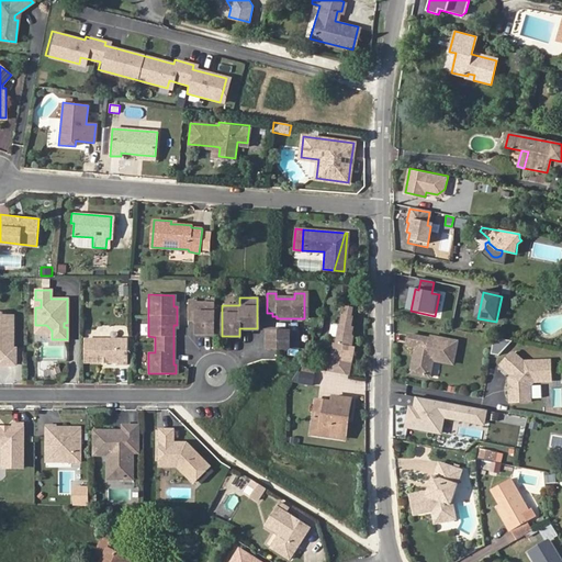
[(195,301),(187,301),(187,321),(194,321),(194,334),(213,334),(213,303),(195,303),(195,301)]
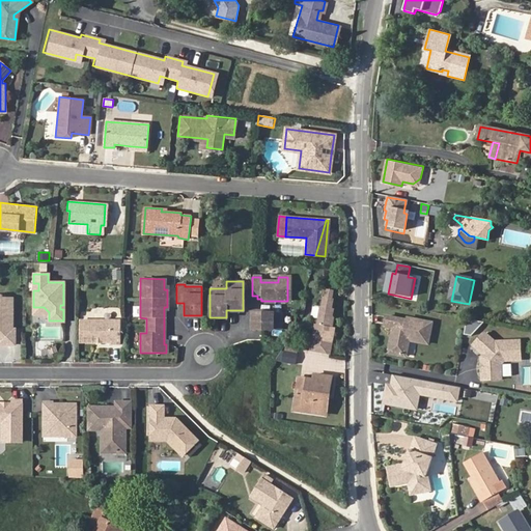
[(318,325),(313,352),(333,355),(336,335),(333,335),(336,318),(335,316),(336,309),(334,308),(336,299),(334,299),(336,290),(329,289),(328,298),(327,298),(325,307),(324,306),(320,325),(318,325)]
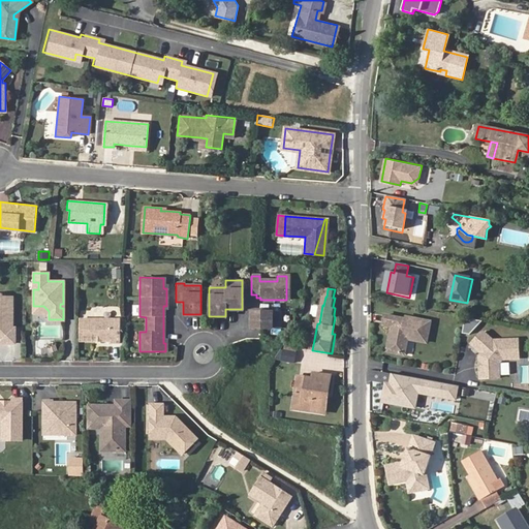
[(0,341),(13,341),(13,327),(10,327),(10,298),(0,298),(0,341)]
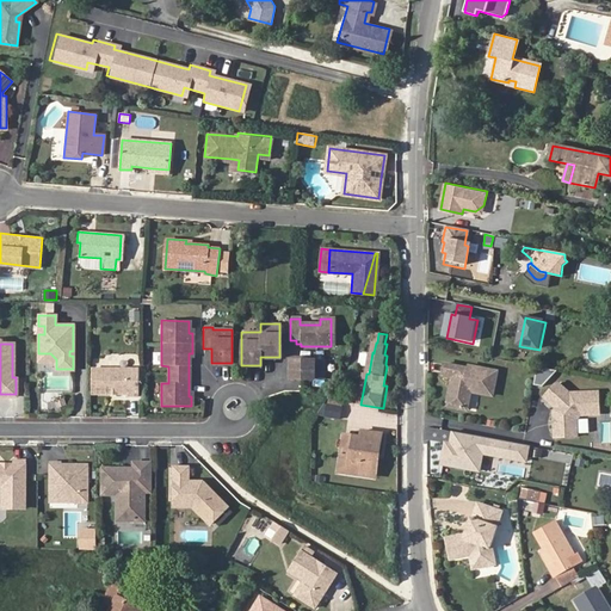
[(358,365),(365,366),(369,355),(362,352),(358,365)]
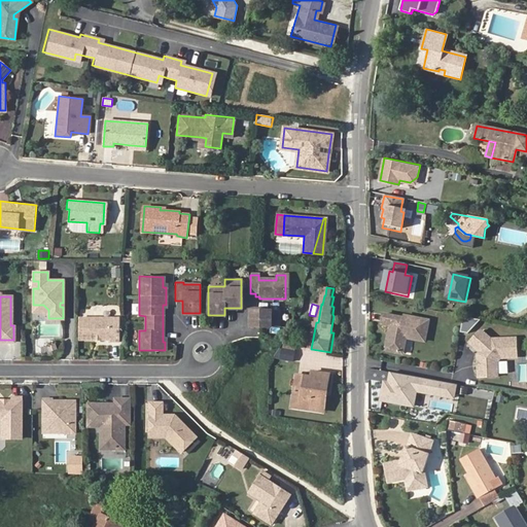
[(278,310),(249,309),(249,326),(278,326),(278,310)]
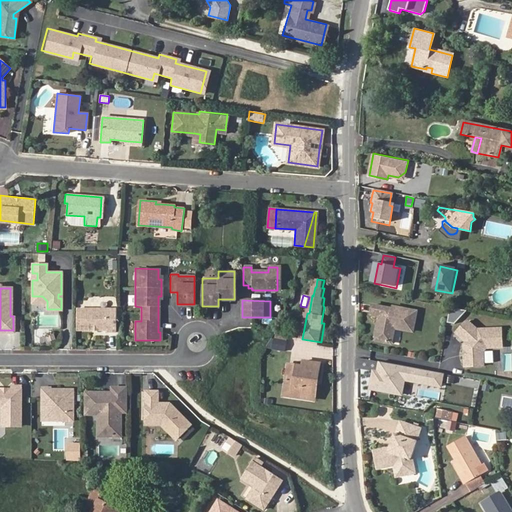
[(395,311),(375,306),(374,315),(383,317),(381,325),(385,326),(384,331),(380,330),(377,341),(393,345),(397,328),(415,332),(418,313),(395,308),(395,311)]
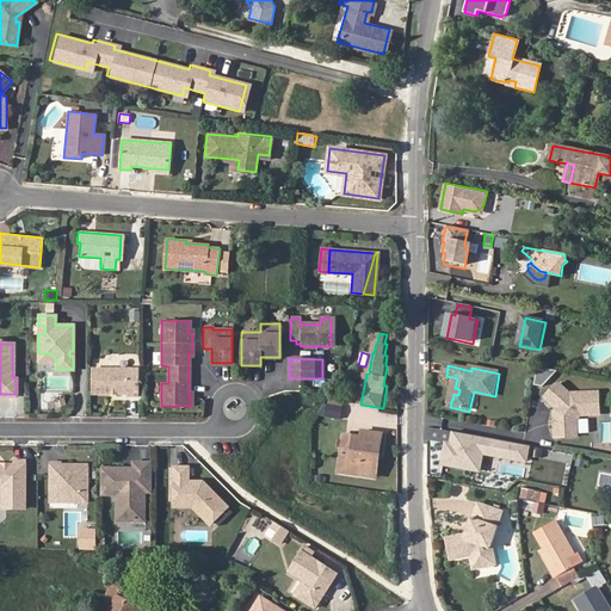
[(139,369),(91,369),(91,394),(127,394),(127,397),(139,397),(139,369)]
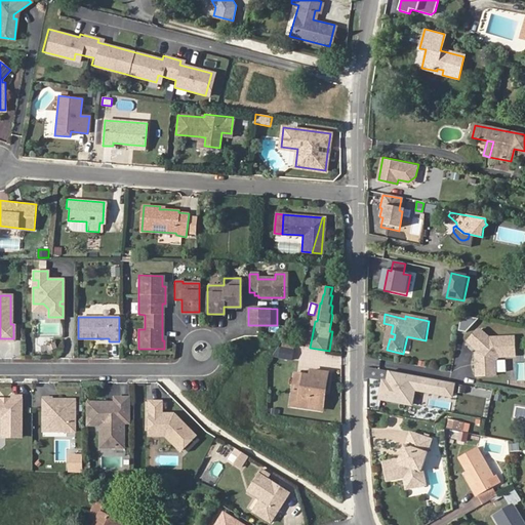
[(462,317),(459,332),(467,333),(480,320),(462,317)]
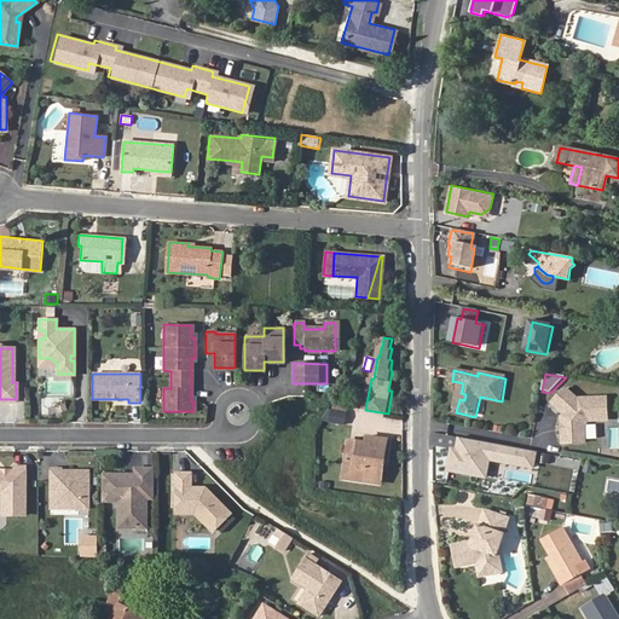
[(565,391),(554,404),(565,412),(560,417),(560,427),(563,428),(565,433),(560,434),(560,444),(584,444),(584,427),(588,422),(607,422),(607,399),(577,399),(567,391),(565,391)]
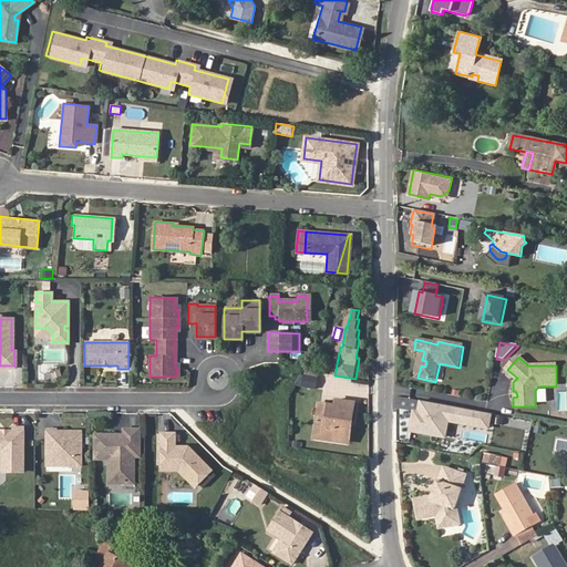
[(302,377),(300,388),(315,390),(317,379),(302,377)]
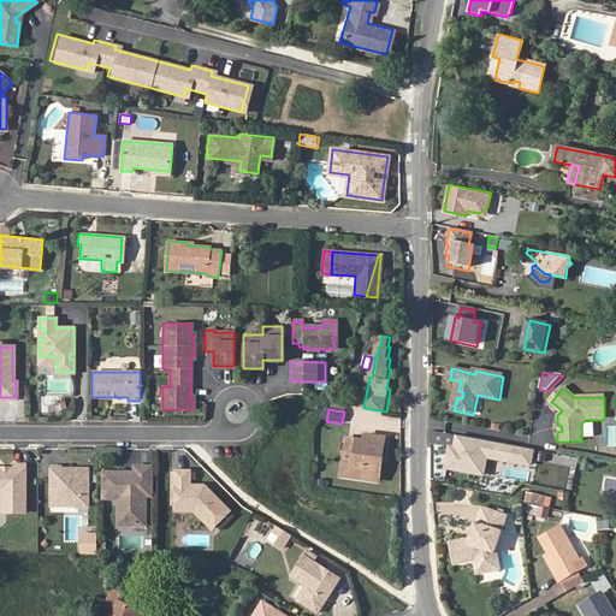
[(350,458),(347,478),(369,481),(374,457),(377,457),(379,439),(359,436),(359,442),(355,440),(342,439),(339,457),(350,458)]
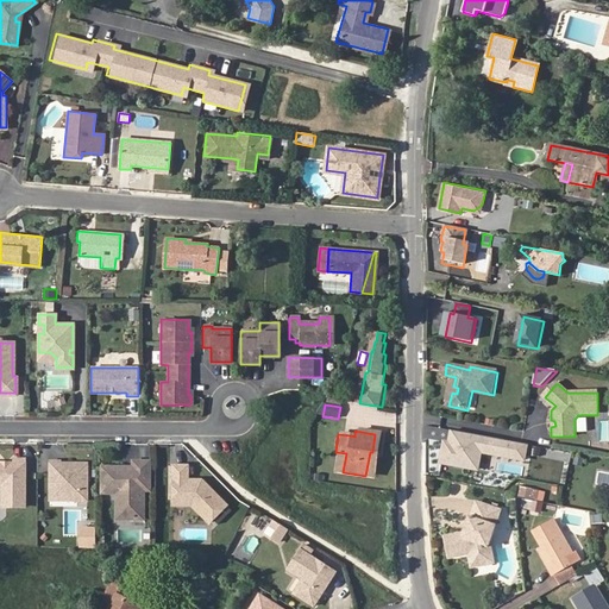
[(528,445),(450,431),(447,440),(441,439),(438,463),(478,470),(481,454),(525,463),(528,445)]
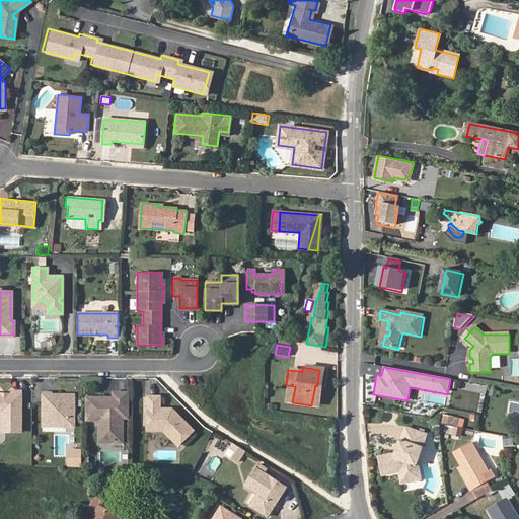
[(283,401),(292,402),(295,386),(286,385),(283,401)]
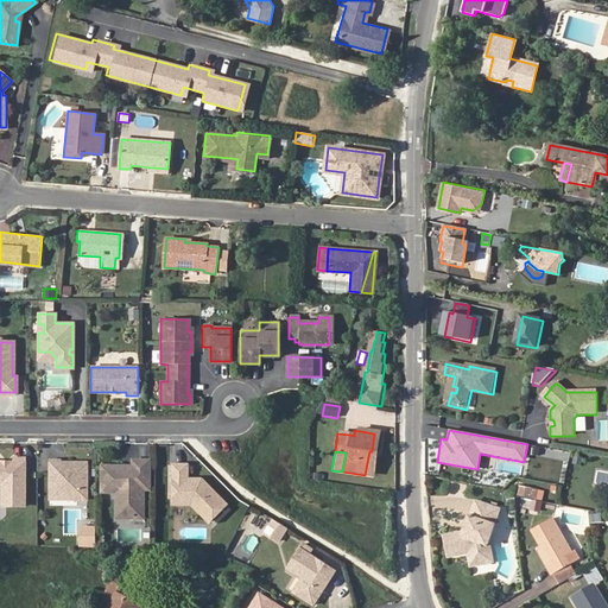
[(0,463),(0,485),(1,486),(1,507),(24,507),(24,460),(13,460),(13,463),(8,463),(7,464),(2,464),(0,463)]
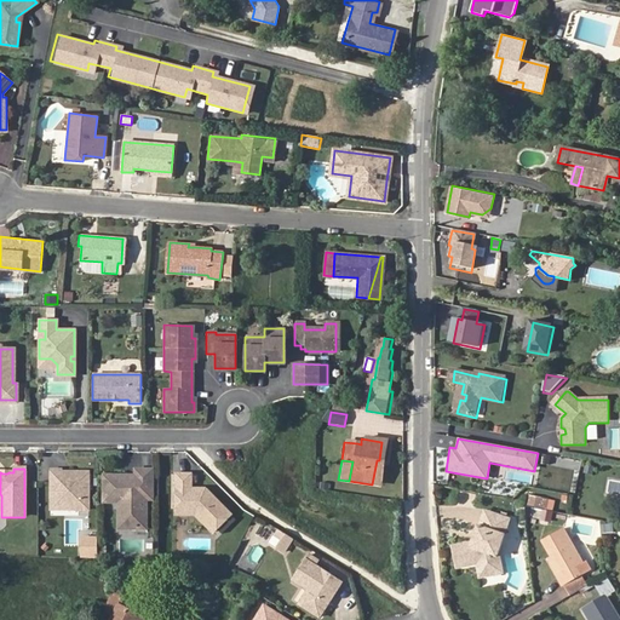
[(61,470),(50,470),(50,497),(56,497),(56,501),(62,507),(76,507),(76,510),(87,510),(87,472),(68,472),(68,476),(64,476),(64,472),(61,472),(61,470)]
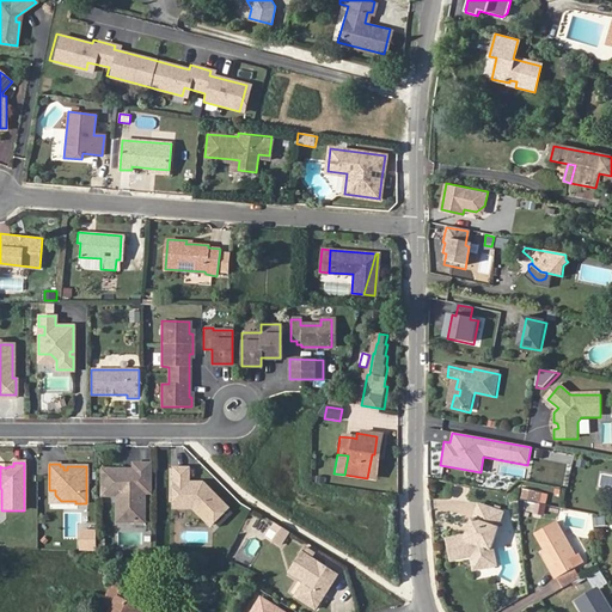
[(122,471),(101,471),(101,496),(116,496),(116,522),(134,522),(134,510),(142,510),(142,494),(148,494),(148,465),(132,465),(132,471),(132,472),(128,476),(128,479),(126,479),(126,476),(122,472),(122,471)]
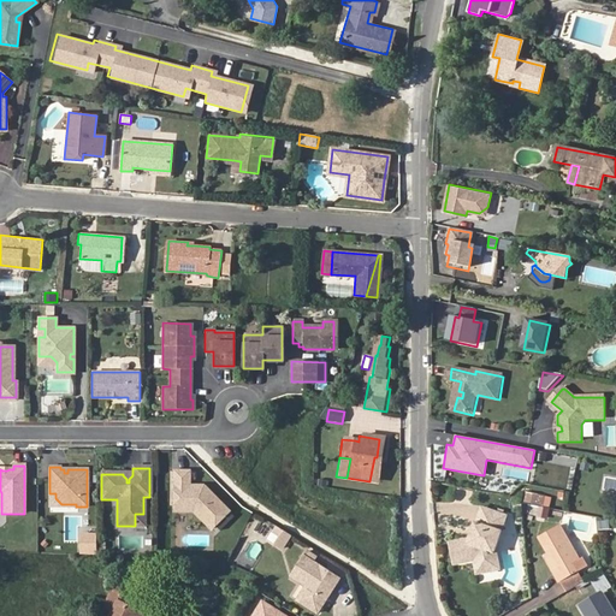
[(188,472),(173,472),(173,505),(183,505),(183,509),(195,509),(195,511),(213,529),(217,526),(225,516),(230,511),(205,486),(202,489),(191,490),(191,486),(188,487),(188,472)]
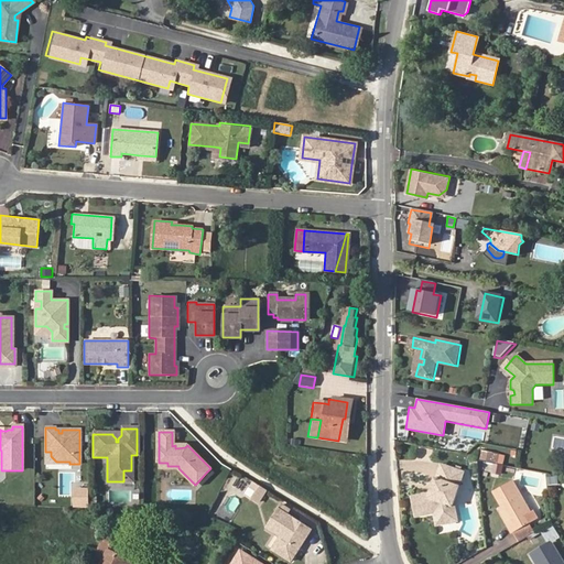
[(51,452),(45,452),(45,464),(69,464),(69,462),(56,462),(51,456),(51,452)]
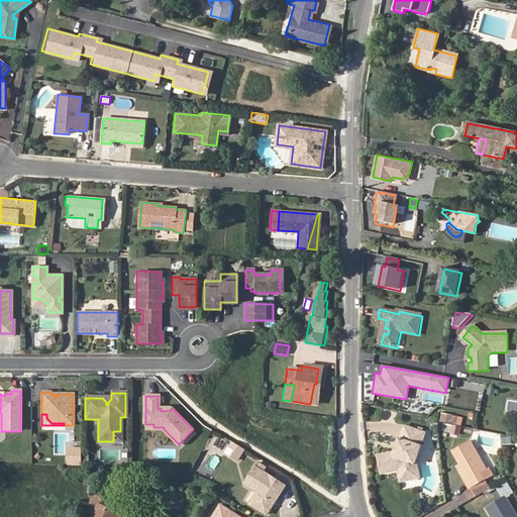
[(459,434),(460,426),(442,423),(440,431),(459,434)]
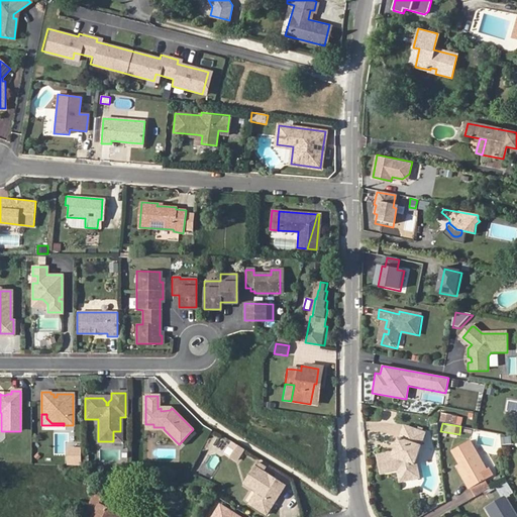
[(401,425),(397,437),(407,441),(412,428),(401,425)]
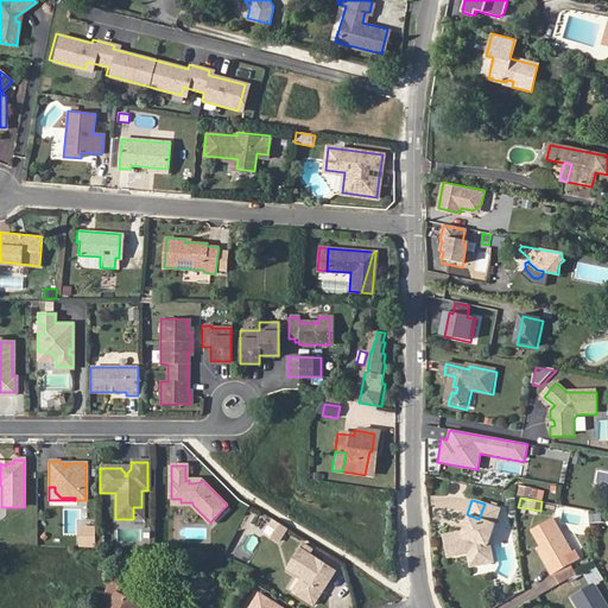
[(464,533),(460,532),(439,537),(444,561),(464,556),(468,569),(482,565),(477,548),(482,537),(488,534),(498,507),(485,504),(479,519),(467,514),(462,525),(467,526),(464,533)]
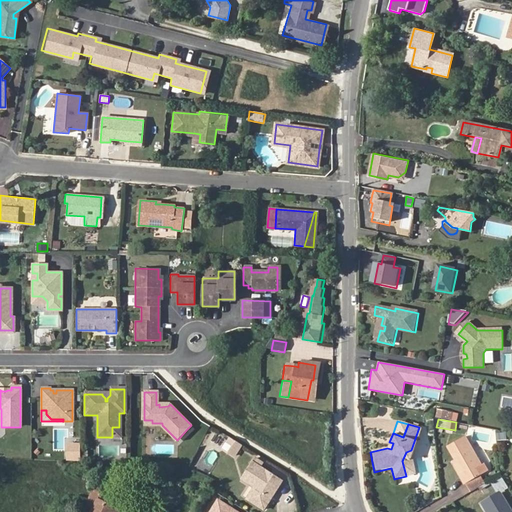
[(187,429),(180,437),(185,441),(192,433),(187,429)]
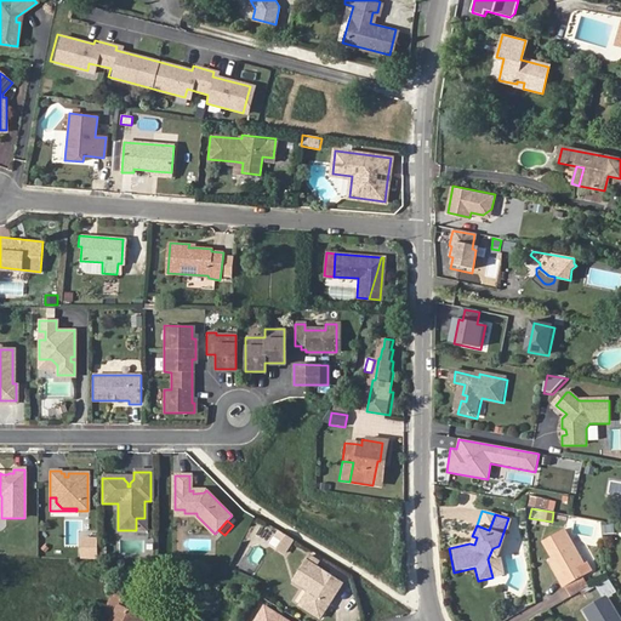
[(286,556),(296,540),(278,529),(268,546),(286,556)]
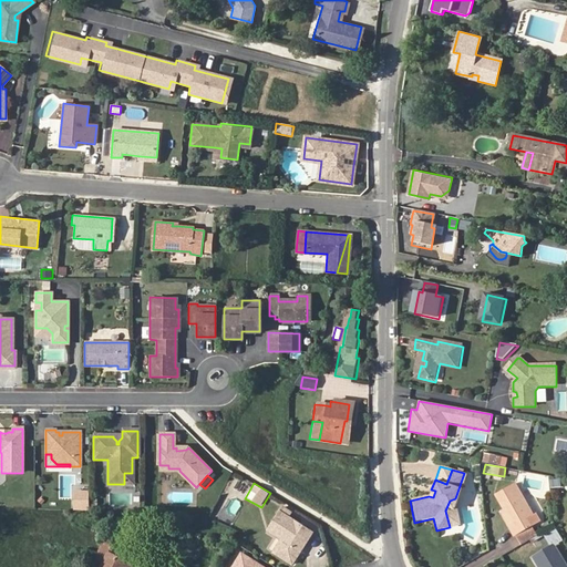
[(532,515),(514,483),(495,493),(504,508),(500,512),(513,535),(529,526),(538,521),(535,514),(532,515)]
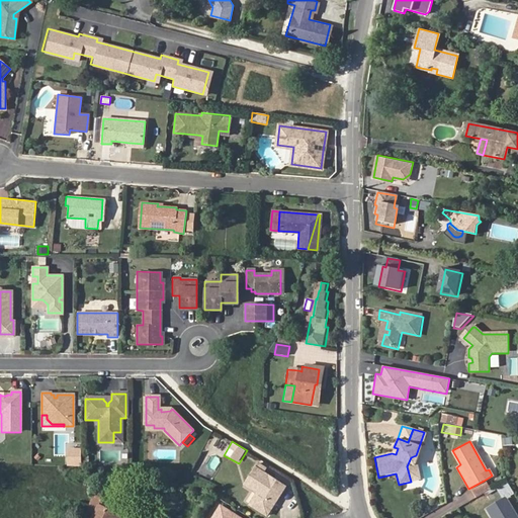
[(121,460),(121,451),(99,450),(99,460),(121,460)]
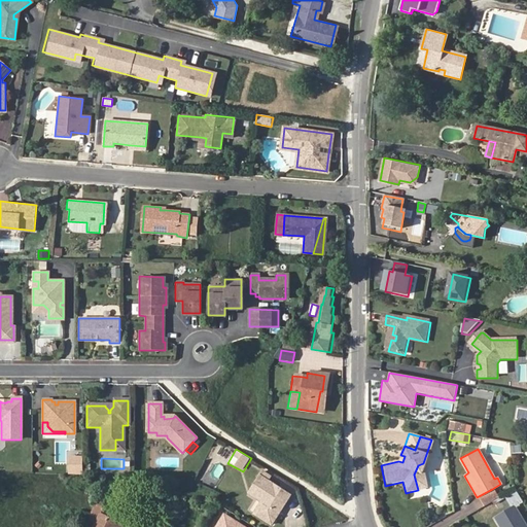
[(414,475),(418,490),(426,488),(423,472),(420,473),(423,463),(418,465),(414,475)]
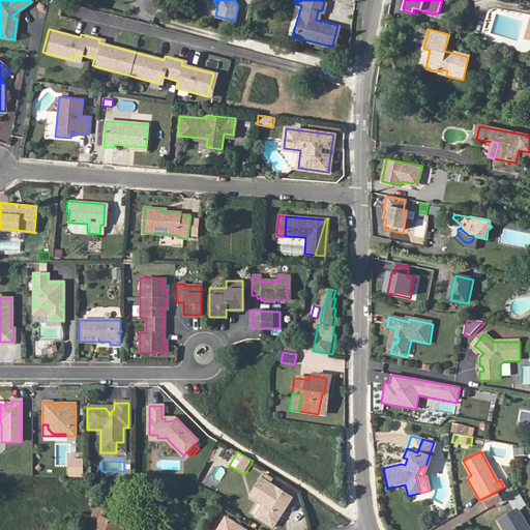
[(262,478),(253,495),(267,504),(258,519),(273,529),(283,516),(281,512),(284,508),(288,507),(293,498),(262,478)]
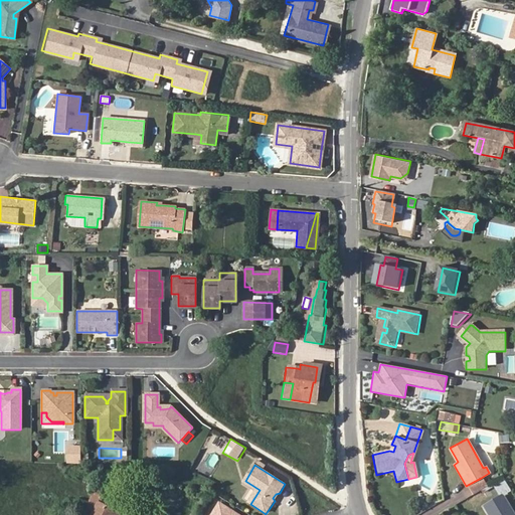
[(466,486),(460,490),(466,499),(487,487),(481,478),(466,486)]
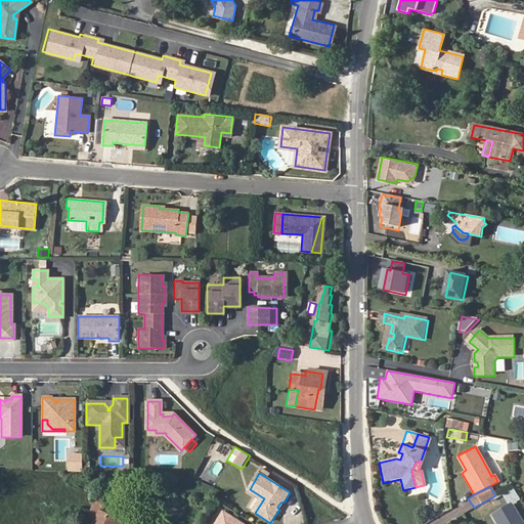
[(97,523),(126,523),(101,511),(104,505),(102,504),(105,497),(100,494),(90,515),(99,520),(97,523)]
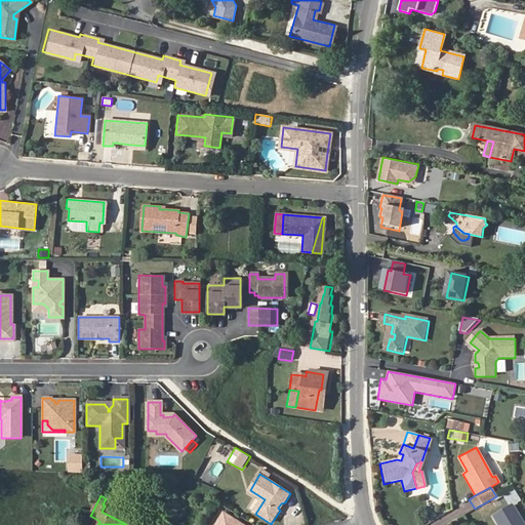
[(524,524),(512,506),(495,516),(501,524),(524,524)]
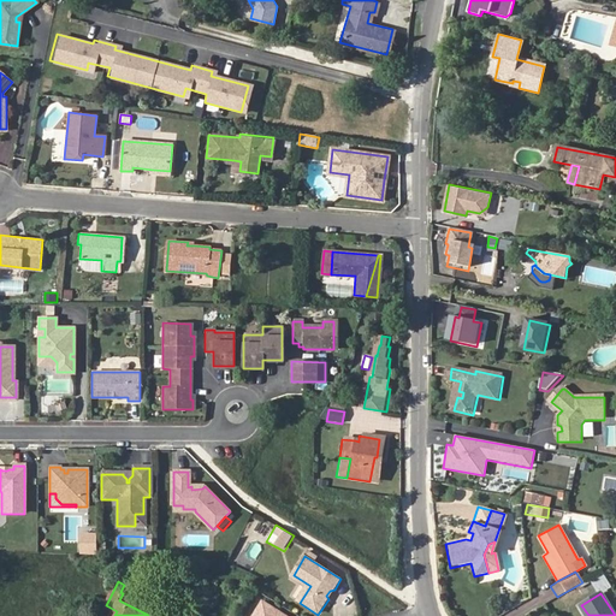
[(285,615),(262,600),(253,615),(285,615)]
